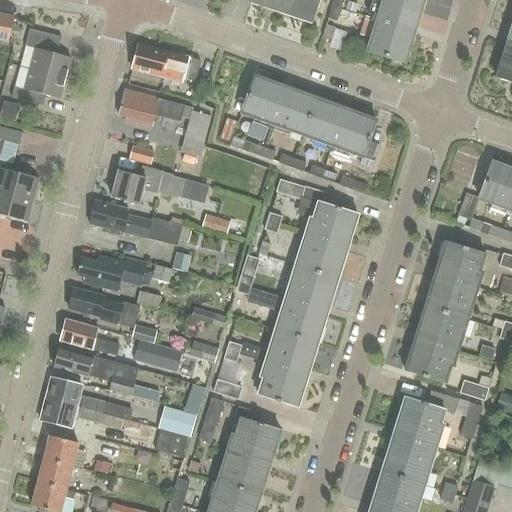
[(311,24),(318,0),(249,0),(249,4),(311,24)]
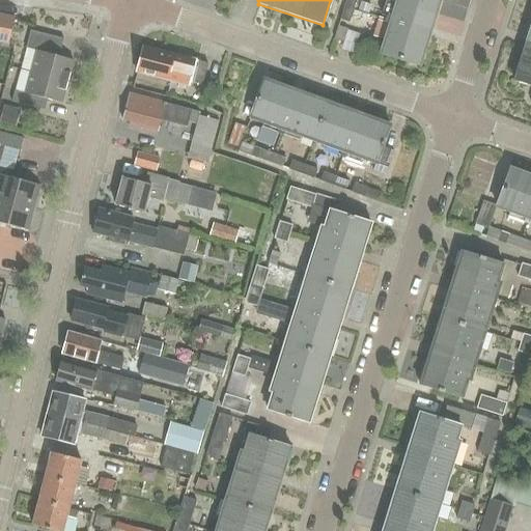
[(357,0),(346,0),(344,8),(354,10),(357,0)]
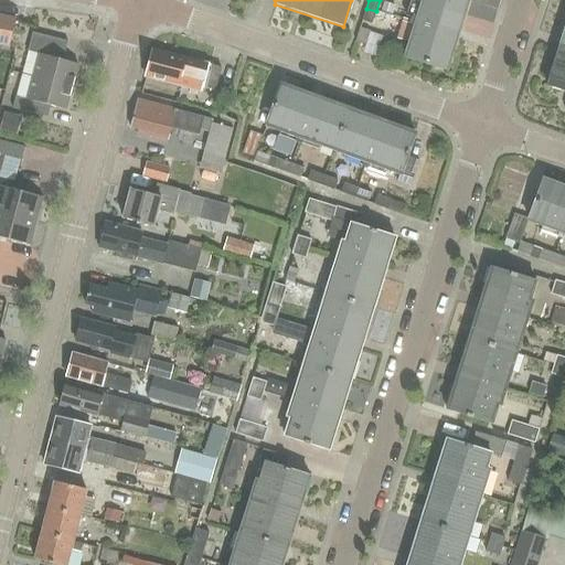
[(456,33),(467,0),(466,0),(419,0),(415,17),(411,16),(409,19),(456,33)]
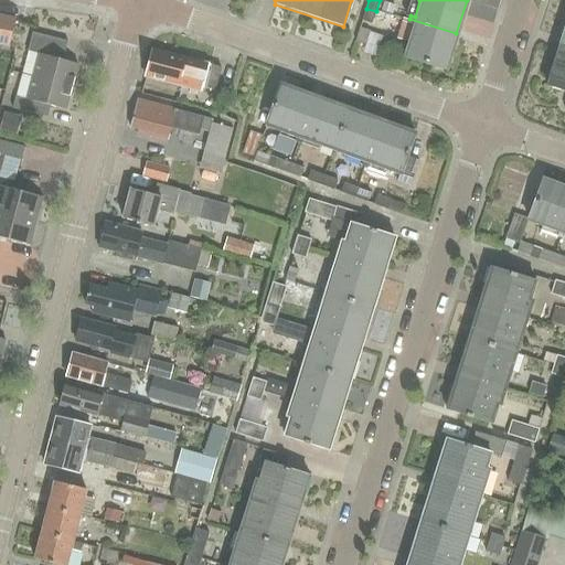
[(366,9),(363,22),(373,24),(376,11),(366,9)]
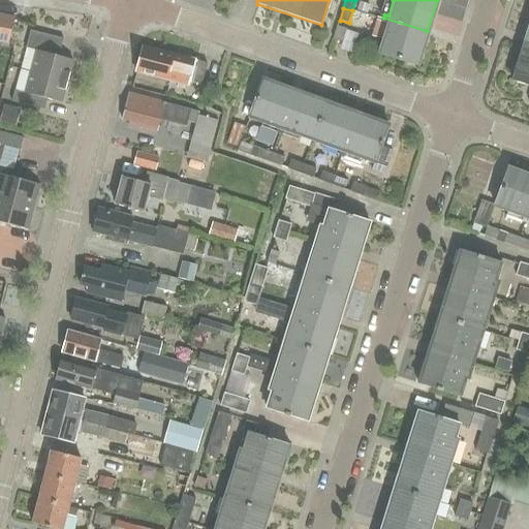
[(13,18),(0,14),(0,45),(7,48),(13,18)]
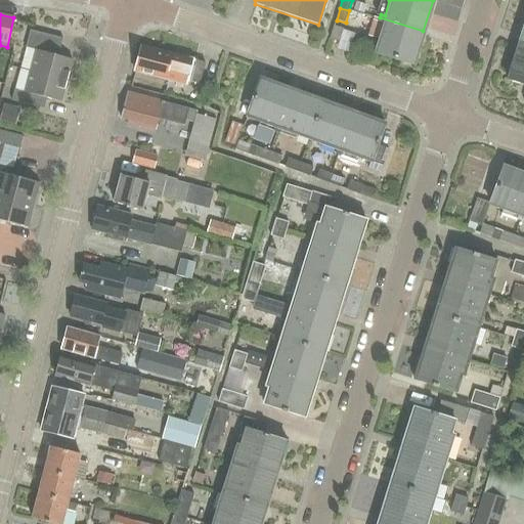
[(378,39),(374,51),(412,63),(423,31),(380,17),(378,22),(383,24),(379,37),(378,39)]
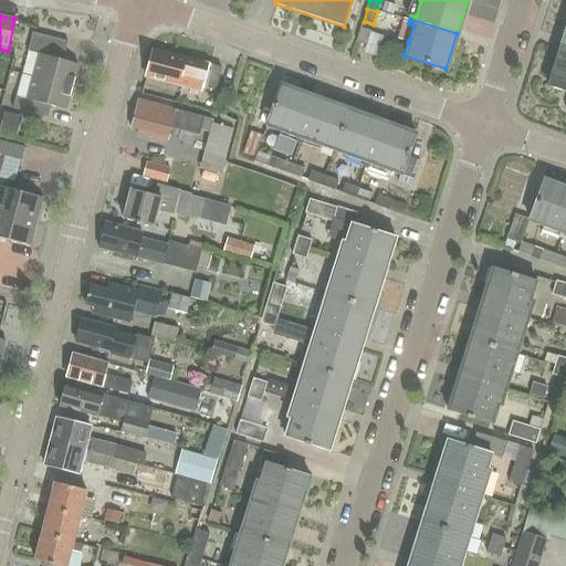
[(370,32),(360,29),(356,43),(366,45),(370,32)]
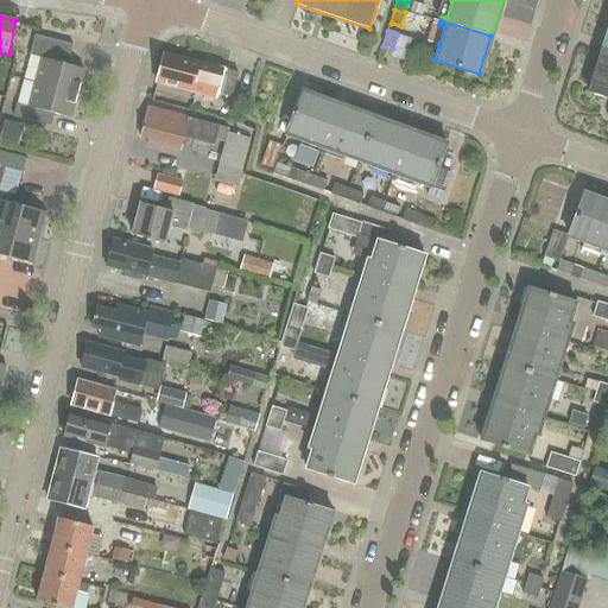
[(35,83),(76,94),(83,69),(67,65),(71,44),(33,35),(29,55),(40,58),(35,83)]
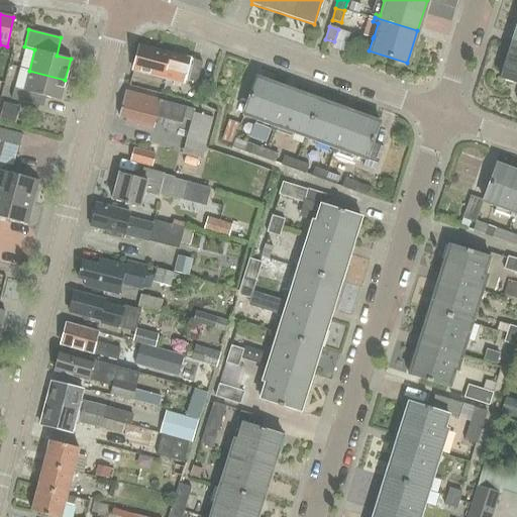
[(516,40),(512,39),(500,78),(516,83),(516,98),(516,100),(516,99),(516,40)]
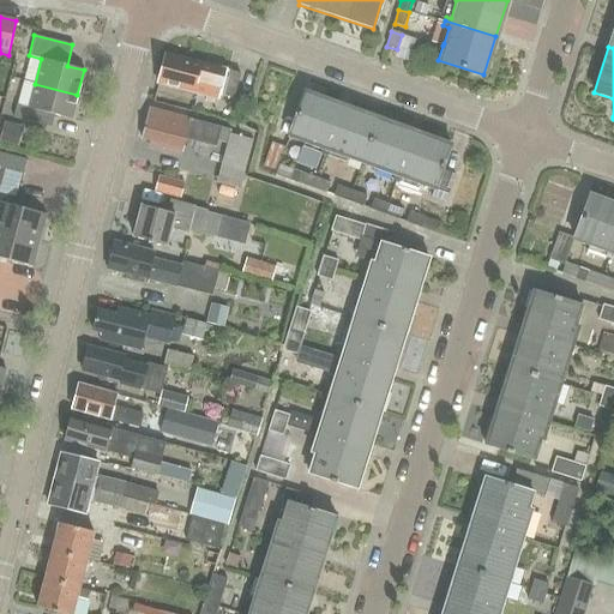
[(166,55),(157,83),(175,88),(179,92),(193,96),(217,102),(220,96),(235,100),(241,76),(224,71),(202,65),(202,64),(166,55)]
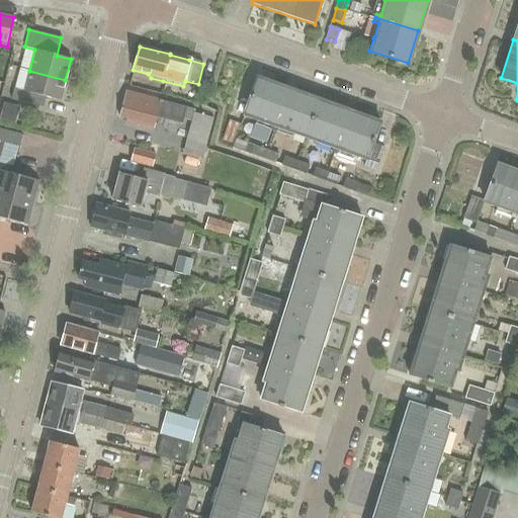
[(60,101),(65,80),(29,71),(24,91),(13,88),(10,99),(42,107),(46,97),(60,101)]
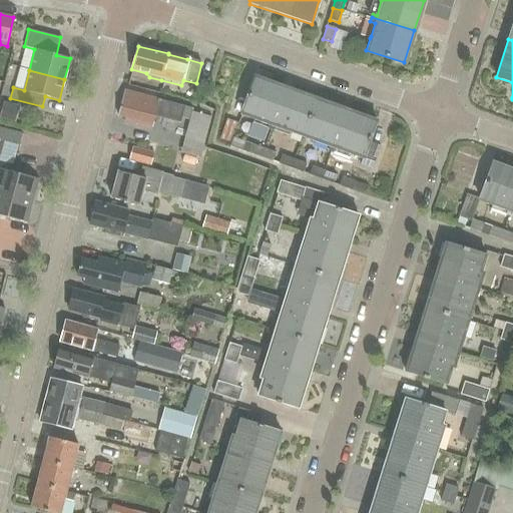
[(270,129),(285,87),(252,76),(239,113),(251,117),(246,133),(263,139),(267,128),(270,129)]
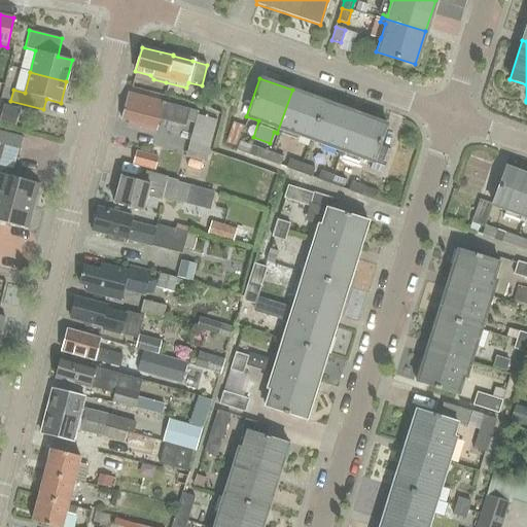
[(292,90),(277,133),(279,134),(281,129),(309,139),(323,101),(292,90)]
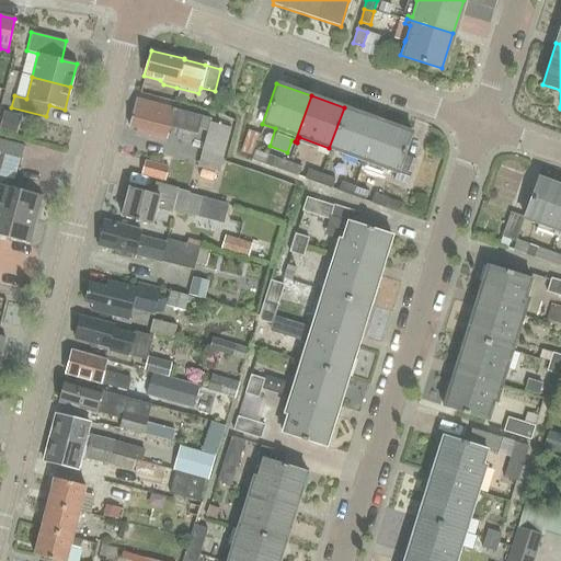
[(136,99),(127,125),(138,128),(136,134),(164,141),(169,126),(197,134),(198,129),(207,132),(202,152),(222,159),(231,128),(212,123),(213,118),(203,116),(136,99)]
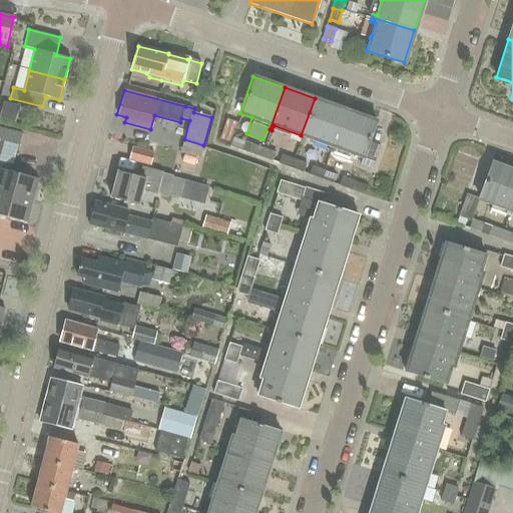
[(315,98),(301,135),(329,145),(327,150),(330,151),(345,109),(315,98)]
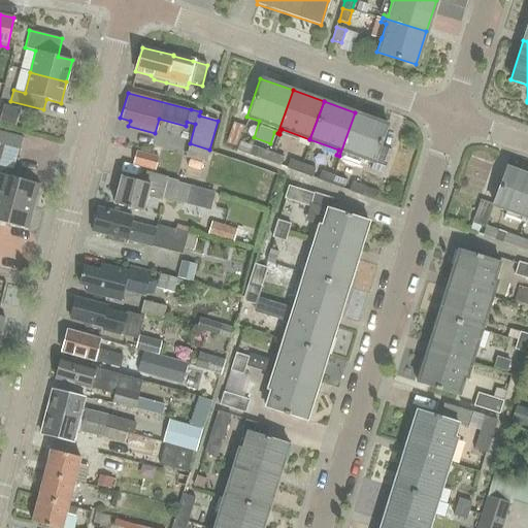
[(3,105),(0,119),(0,123),(10,126),(14,108),(3,105)]
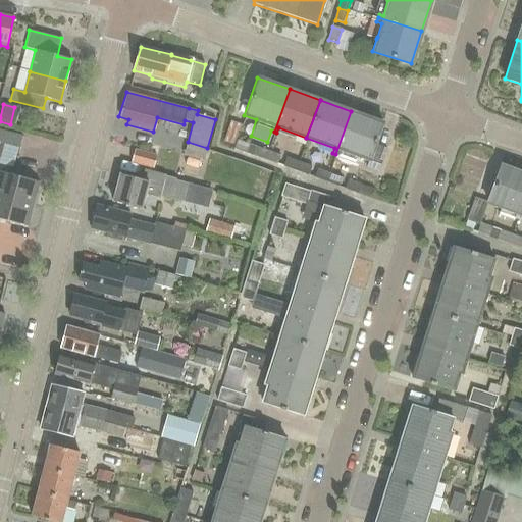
[(351,111),(335,154),(338,155),(341,150),(370,161),(367,168),(379,173),(387,150),(374,145),(382,122),(351,111)]
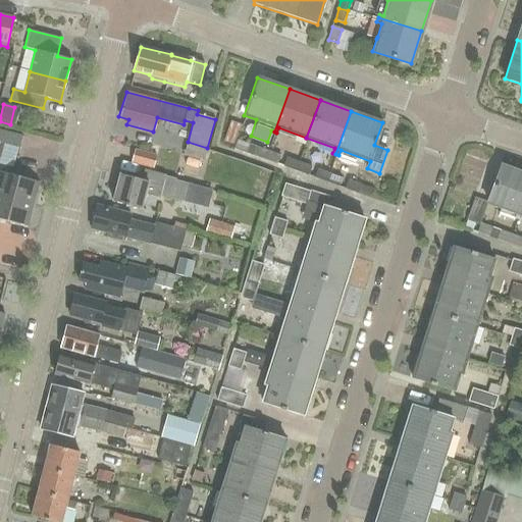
[(242,124),(231,121),(225,141),(235,145),(242,124)]
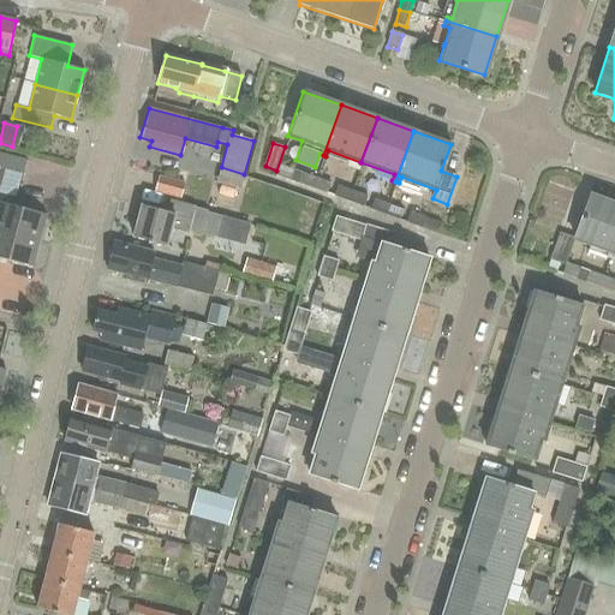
[(0,153),(0,166),(24,173),(27,160),(0,153)]
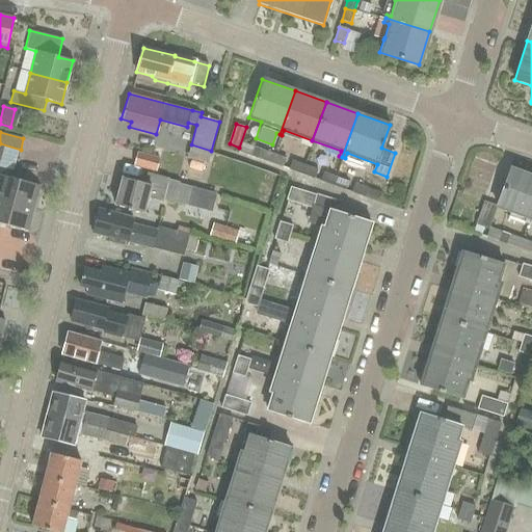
[(270,163),(273,154),(261,149),(258,158),(270,163)]
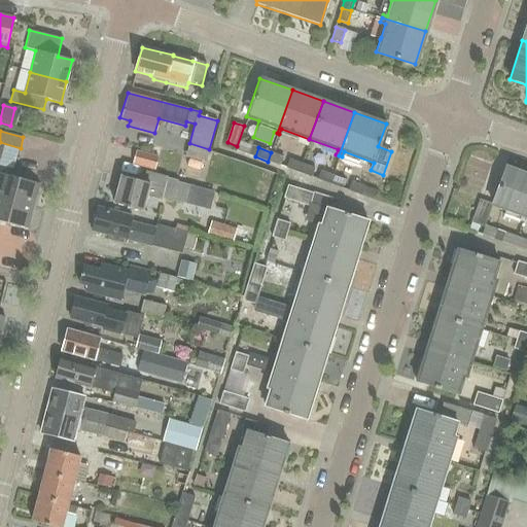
[(154,170),(157,157),(136,151),(133,164),(154,170)]
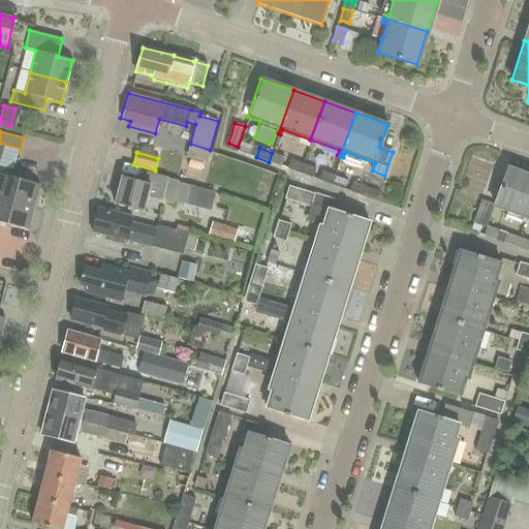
[(281,166),(284,157),(272,153),(269,162),(281,166)]
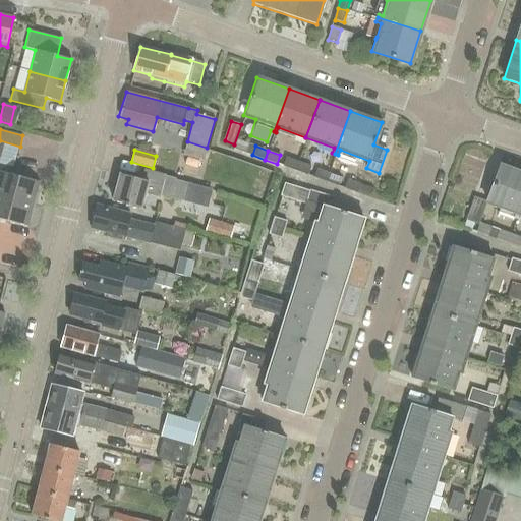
[(295,171),(298,162),(287,158),(283,166),(295,171)]
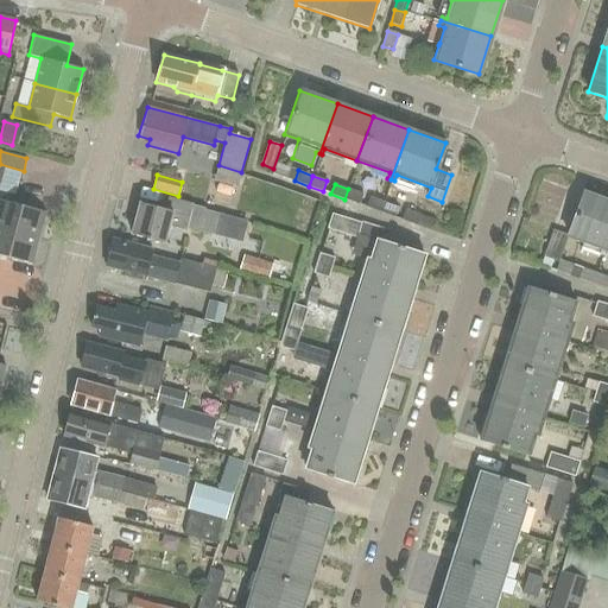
[(359,204),(362,194),(348,189),(344,200),(359,204)]
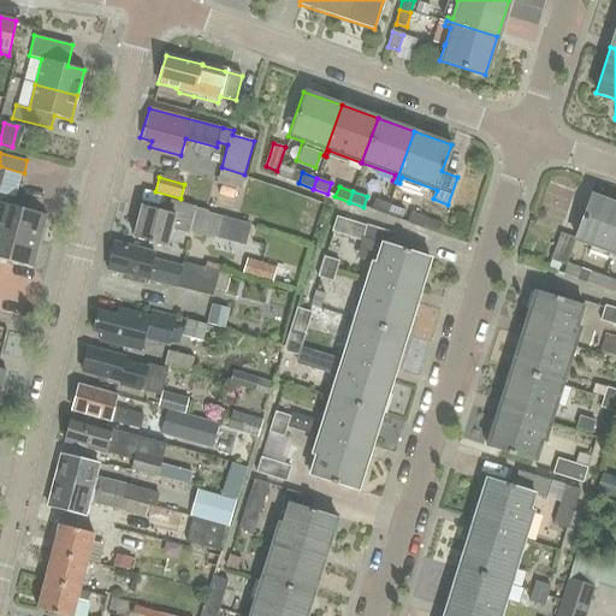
[(615,203),(592,195),(575,240),(608,252),(605,258),(609,259),(615,238),(615,203)]
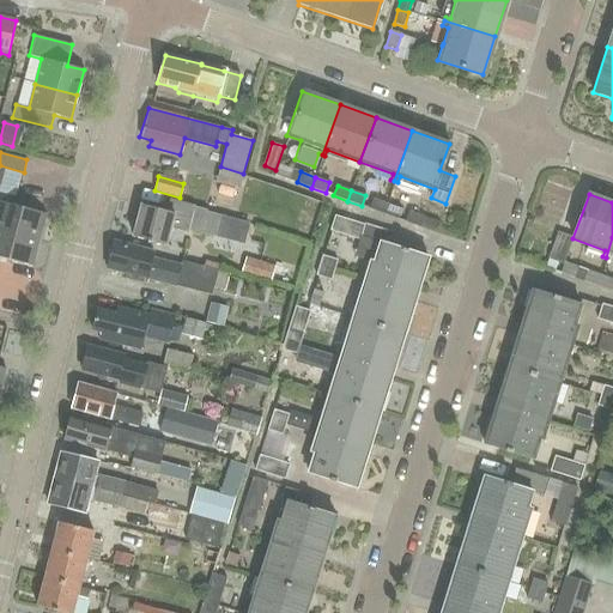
[(208,211),(194,207),(194,205),(170,198),(165,212),(140,205),(132,236),(167,246),(171,228),(187,231),(201,235),(216,238),(222,217),(207,213),(208,211)]
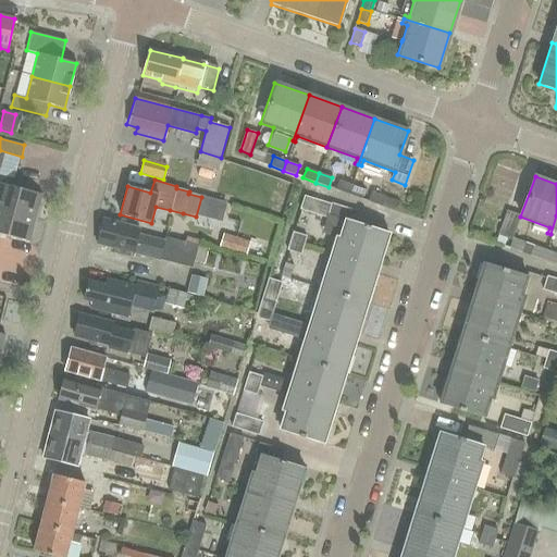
[(349,195),(353,185),(339,181),(336,190),(349,195)]
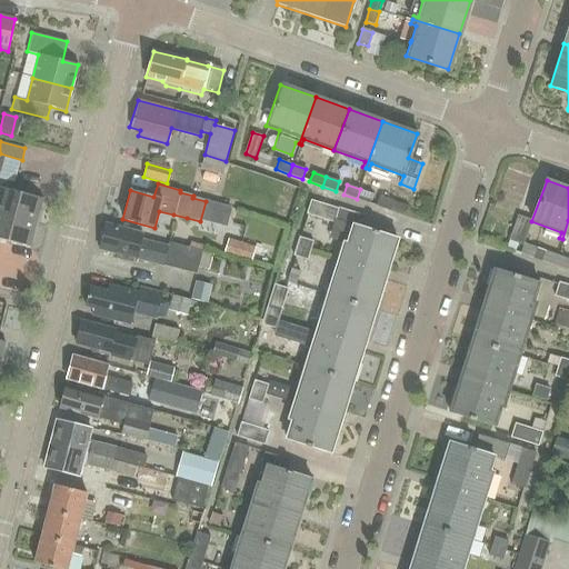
[(0,213),(37,223),(42,199),(0,188),(0,213)]
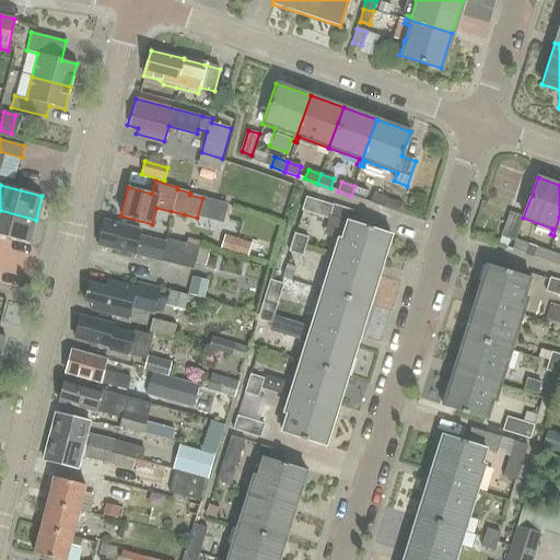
[(363,200),(366,190),(354,186),(351,196),(363,200)]
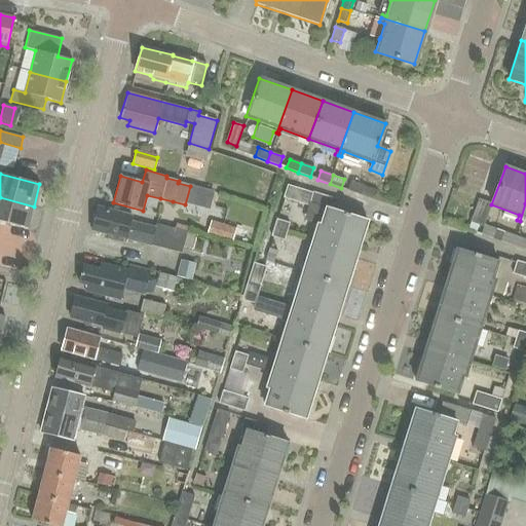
[(364,186),(351,182),(348,190),(360,195),(364,186)]
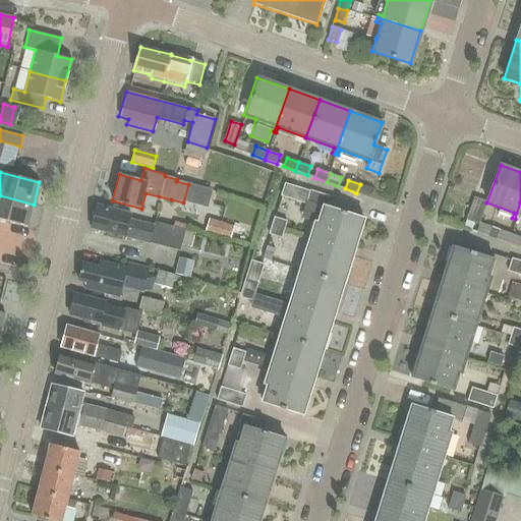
[(285,185),(282,197),(306,205),(307,201),(310,193),(285,185)]
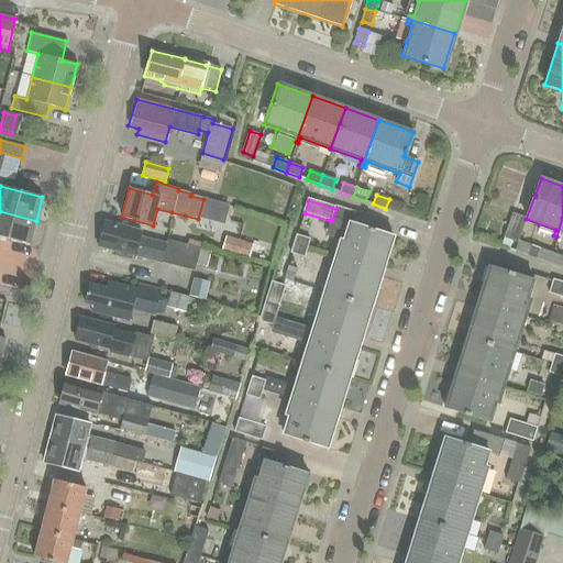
[(335,209),(332,218),(337,219),(351,223),(345,241),(341,240),(335,256),(383,271),(388,253),(385,252),(390,234),(359,224),(361,216),(335,209)]
